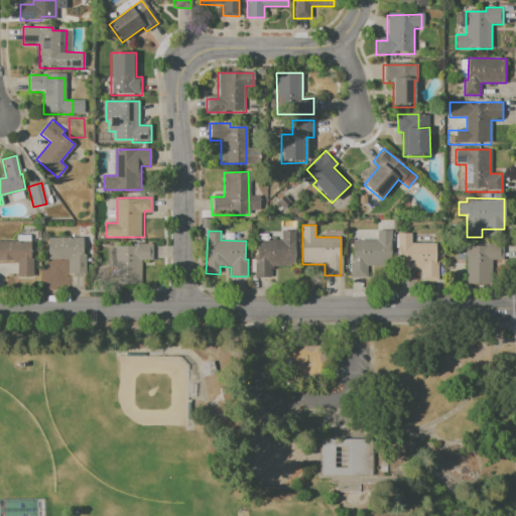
[(256,277),(256,241),(280,241),(280,231),(294,231),(294,265),(272,265),(272,277),(256,277)]
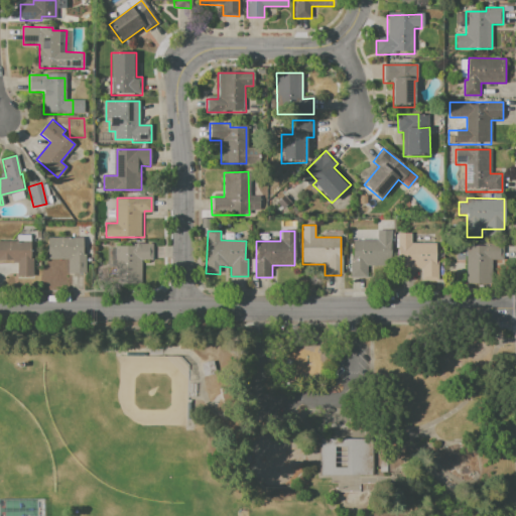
[(353,240),(376,240),(376,231),(390,231),(390,266),(367,266),(367,277),(350,277),(350,259),(353,259),(353,240)]
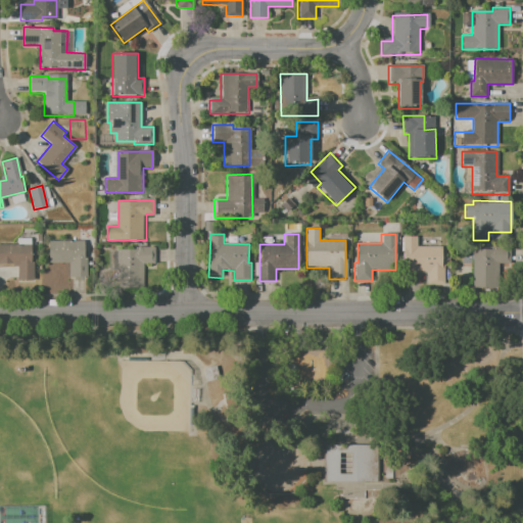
[(403,237),(416,237),(416,247),(442,247),(442,267),(446,267),(445,283),(427,283),(427,274),(403,274),(403,237)]
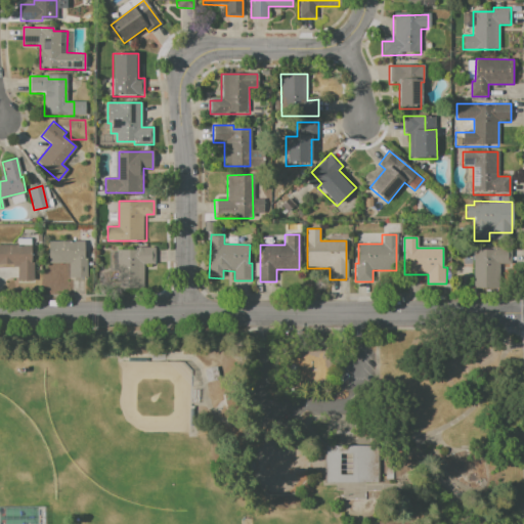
[(48,242),(84,242),(84,258),(86,258),(86,276),(69,276),(69,263),(48,262),(48,242)]
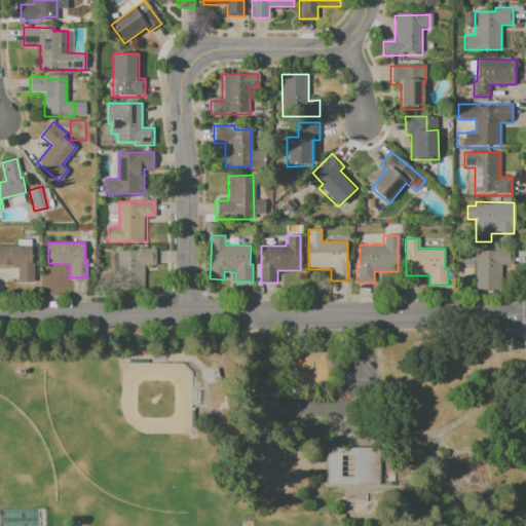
[(0,246),(31,246),(31,262),(35,262),(34,283),(17,283),(17,268),(0,268),(0,246)]
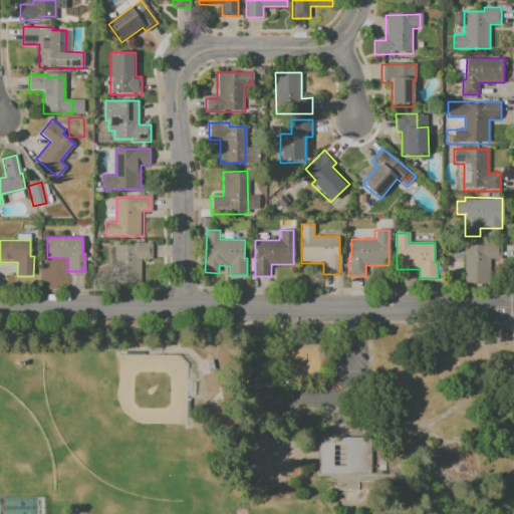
[(116,245),(134,246),(134,242),(153,243),(153,260),(142,260),(141,284),(114,283),(116,245)]
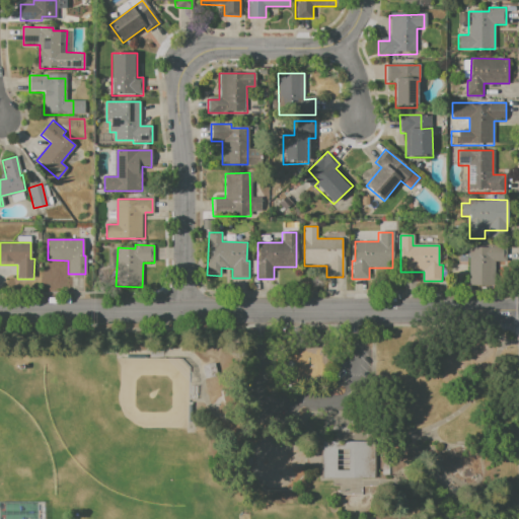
[(469,247),(506,247),(506,265),(493,265),(493,286),(469,286),(469,247)]
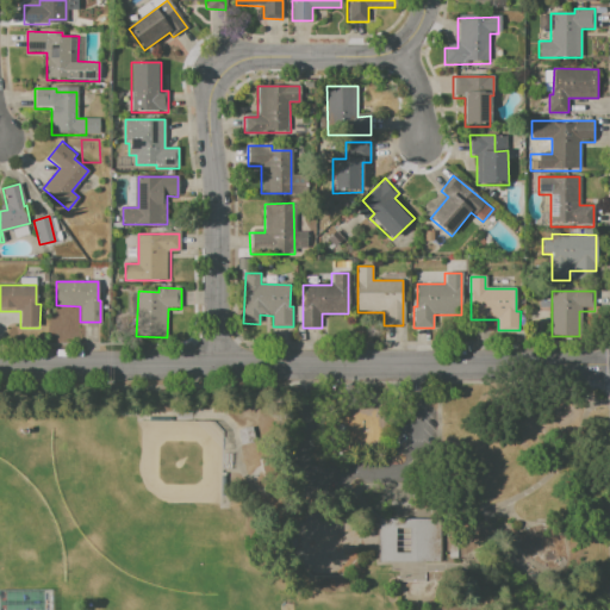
[(237,429),(251,427),(255,442),(241,444),(237,429)]
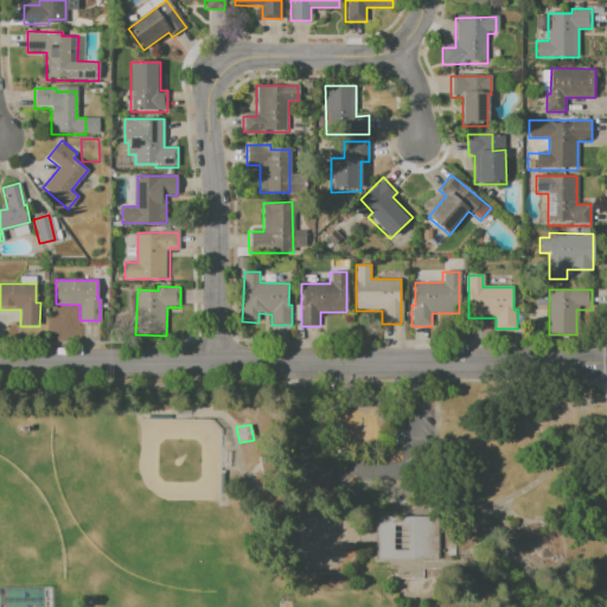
[(259,459),(261,466),(263,473),(275,468),(272,455),(259,459)]
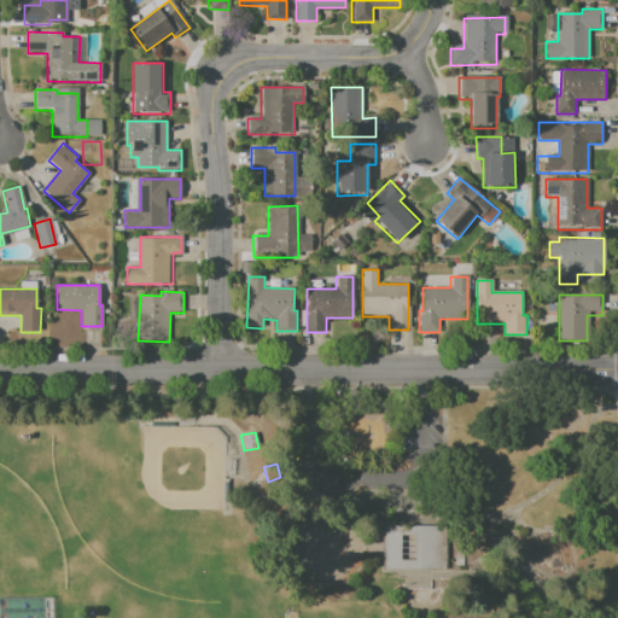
[(383,525),(444,525),(444,569),(383,569),(383,525)]
